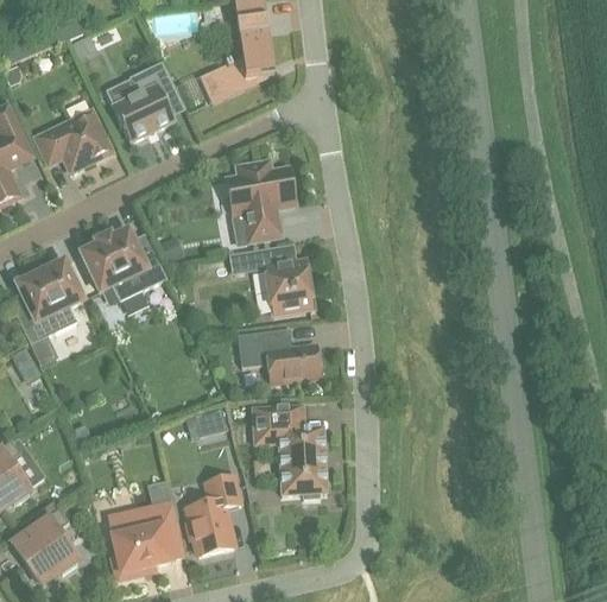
[(272,75),(271,63),(263,0),(233,0),(240,58),(229,63),(228,61),(223,63),(225,64),(198,77),(210,103),(257,82),(261,80),(271,76),(272,75)]
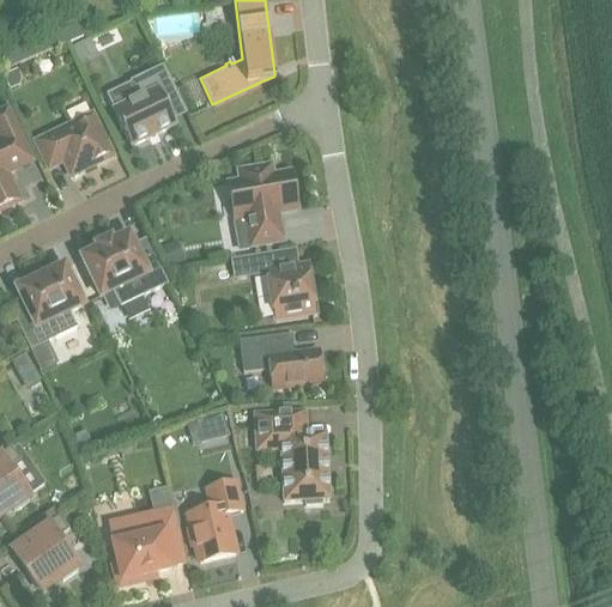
[(83,22),(54,34),(60,47),(70,42),(88,35),(83,22)]
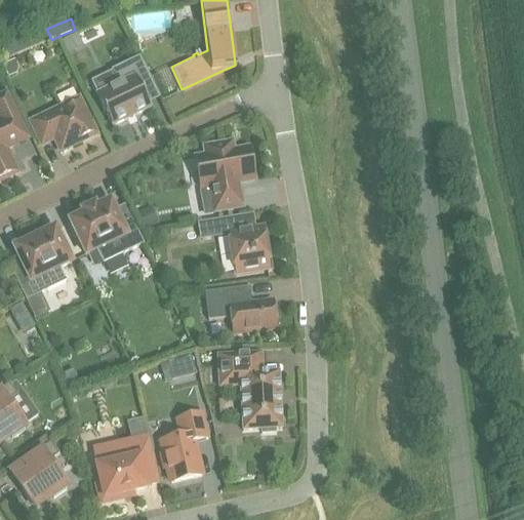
[(67,50),(83,43),(77,29),(61,37),(67,50)]
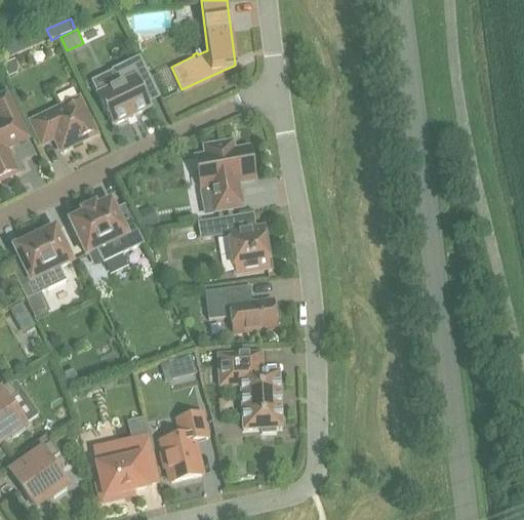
[(9,53),(38,42),(33,32),(5,43),(9,53)]
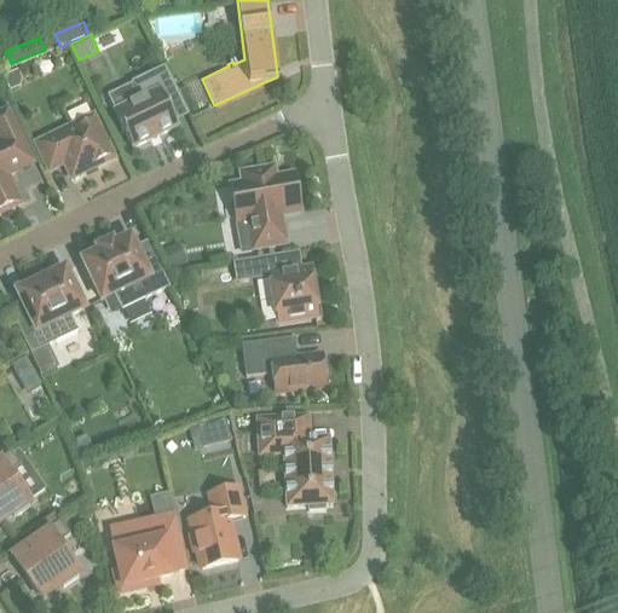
[(177,123),(174,119),(165,98),(177,92),(163,63),(130,79),(138,96),(113,108),(131,145),(177,123)]
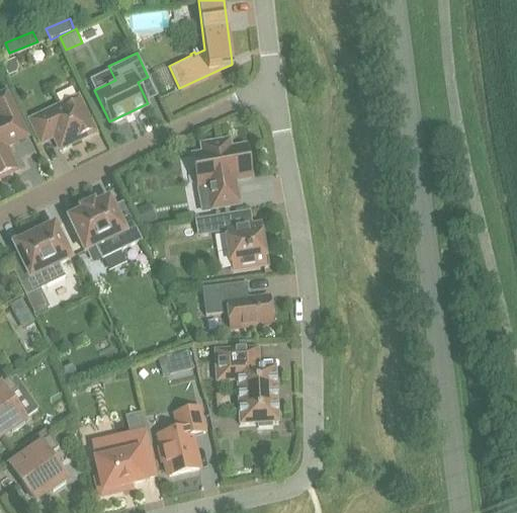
[(17,64),(13,56),(1,61),(7,73),(15,70),(17,64)]
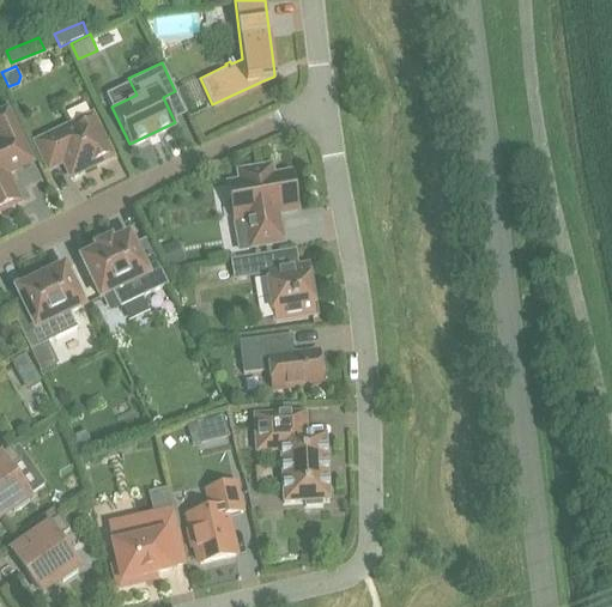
[(5,170),(16,164),(30,157),(5,105),(0,108),(0,134),(1,137),(0,137),(0,206),(18,198),(5,170)]
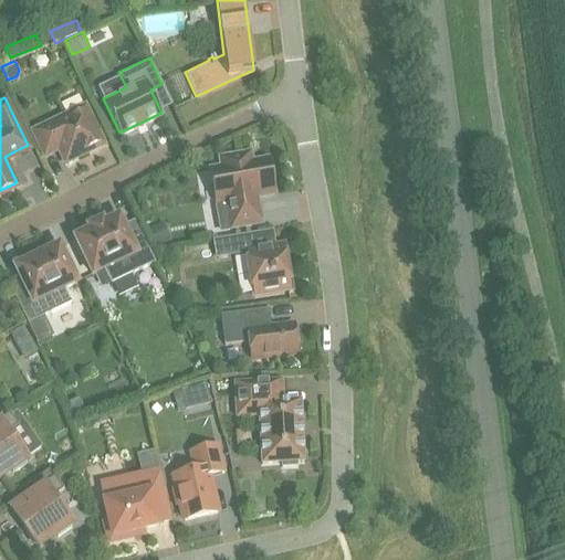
[(32,128),(41,146),(43,152),(58,146),(64,159),(102,141),(84,104),(32,128)]
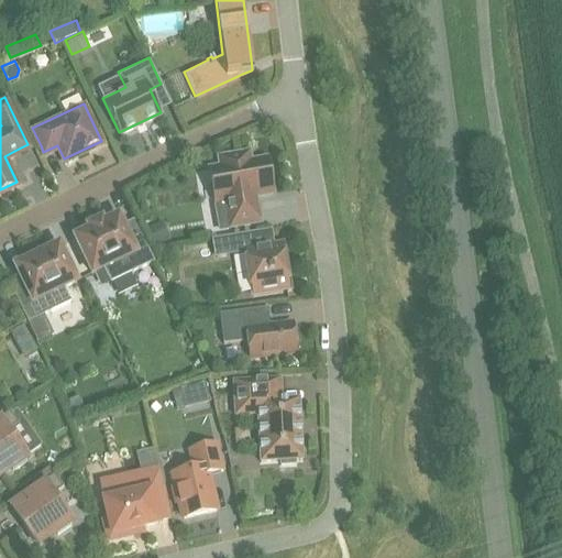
[(208,166),(215,199),(224,197),(230,223),(257,218),(254,201),(252,201),(250,193),(272,189),(266,156),(249,159),(246,150),(219,155),(220,164),(208,166)]
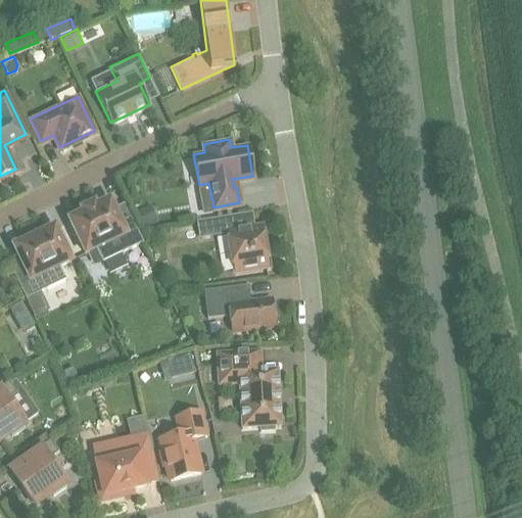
[(142,239),(132,217),(121,223),(109,198),(95,205),(93,201),(81,207),(83,212),(68,218),(85,251),(96,245),(102,259),(120,249),(121,249),(142,239)]
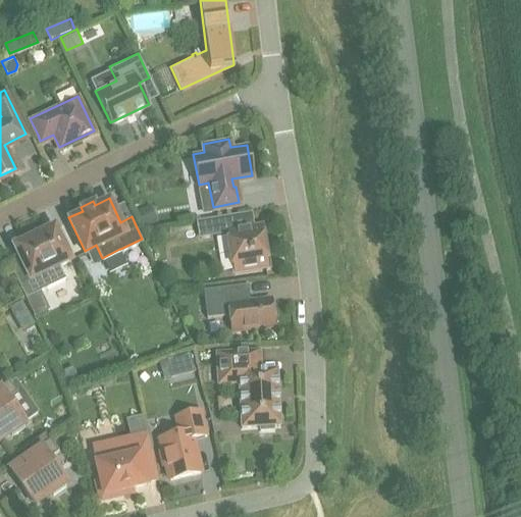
[(149,202),(133,209),(140,226),(156,218),(149,202)]
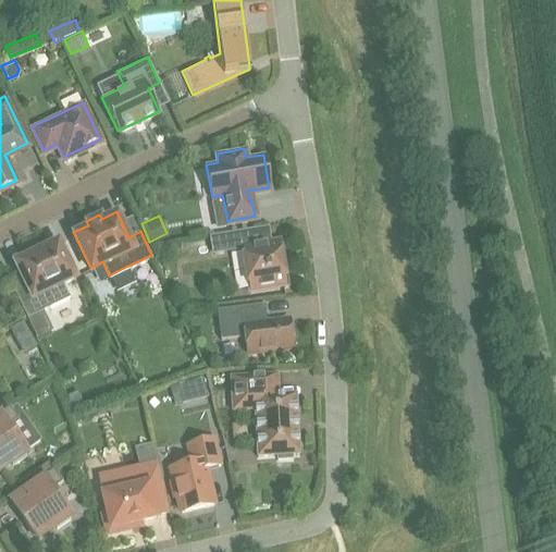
[(236,245),(234,229),(208,233),(211,249),(236,245)]
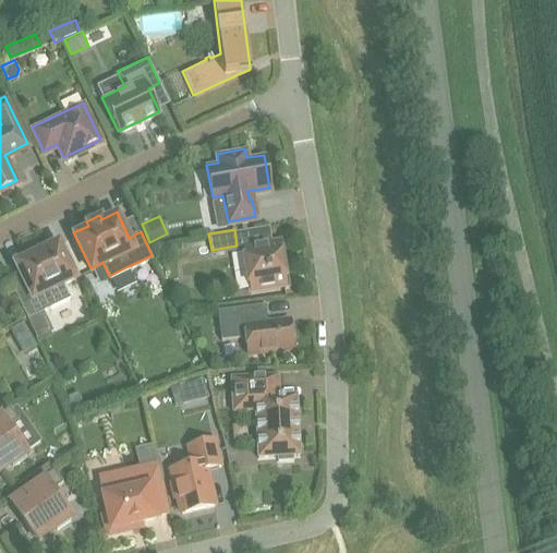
[(286,271),(283,271),(282,267),(283,267),(282,265),(282,266),(281,256),(281,254),(280,254),(278,239),(242,244),(249,289),(286,284),(285,281),(288,280),(286,271)]
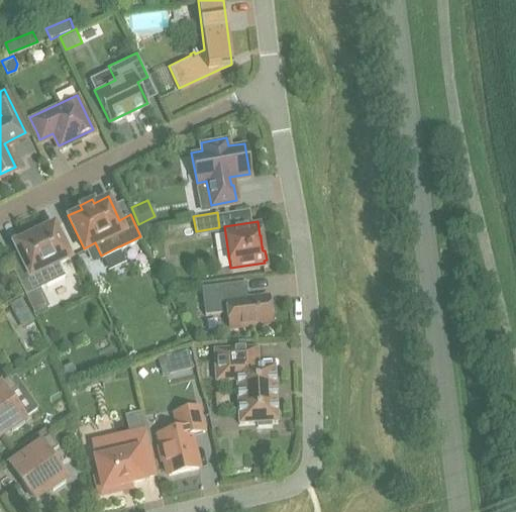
[(24,266),(14,271),(24,293),(64,274),(58,261),(69,256),(53,222),(13,242),(24,266)]
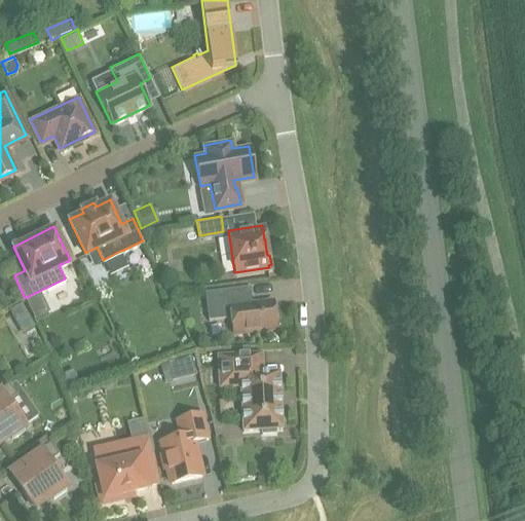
[(244,301),(241,286),(204,290),(208,319),(231,315),(233,332),(275,327),(271,298),(244,301)]
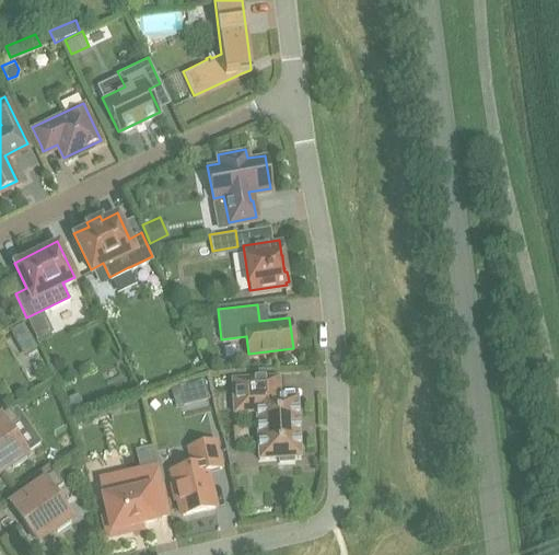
[(12,325),(19,336),(30,330),(23,320),(12,325)]
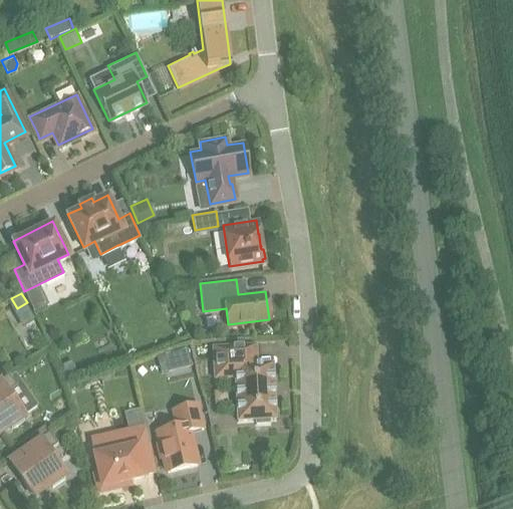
[(256,362),(254,344),(254,342),(212,345),(214,376),(235,374),(237,417),(237,419),(239,419),(255,418),(255,422),(268,421),(268,417),(273,417),(275,417),(275,415),(274,415),(271,363),(272,363),(272,361),(269,361),(269,362),(256,362)]
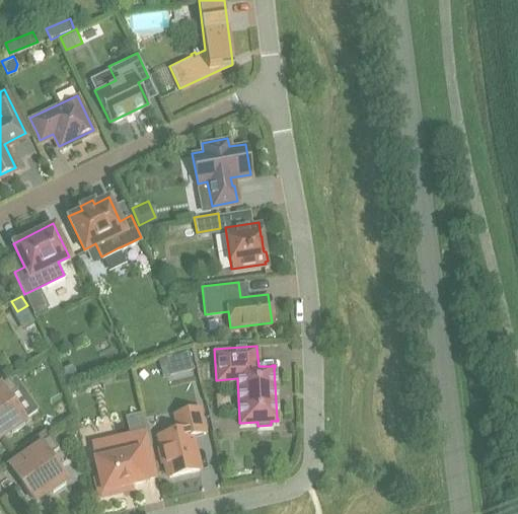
[(191,352),(176,356),(180,372),(194,369),(191,352)]
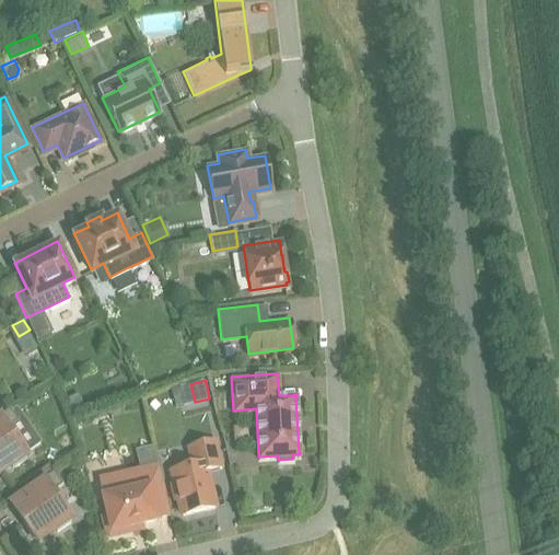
[(175,403),(182,401),(177,383),(171,385),(175,403)]
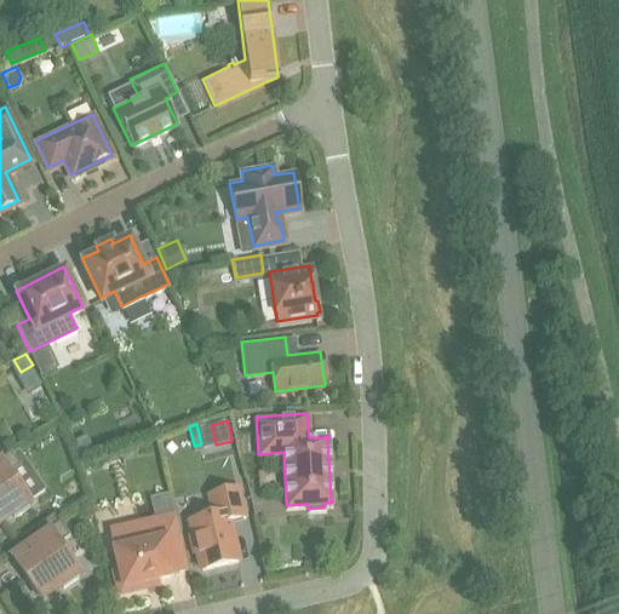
[(85,432),(73,439),(80,455),(93,448),(85,432)]
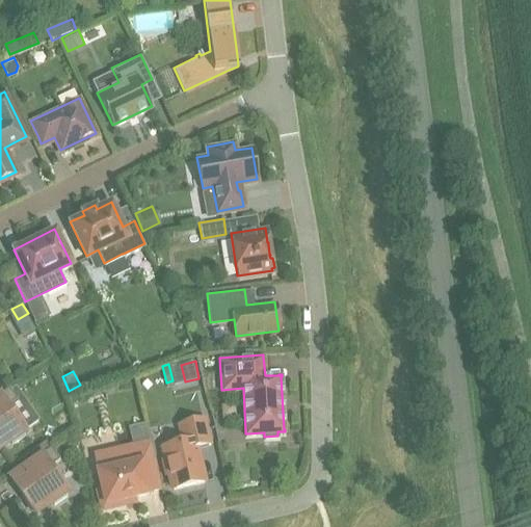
[(0,443),(8,438),(11,441),(24,432),(22,428),(24,427),(7,403),(17,397),(8,385),(0,390),(0,443)]
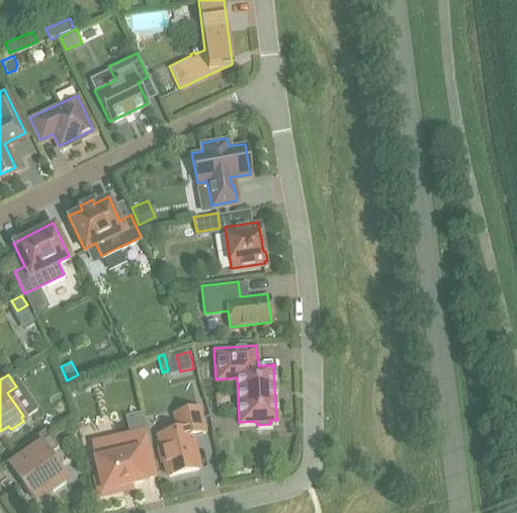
[(168,474),(198,466),(190,433),(204,430),(198,405),(173,411),(176,424),(173,429),(158,433),(161,444),(158,447),(160,457),(164,459),(168,474)]
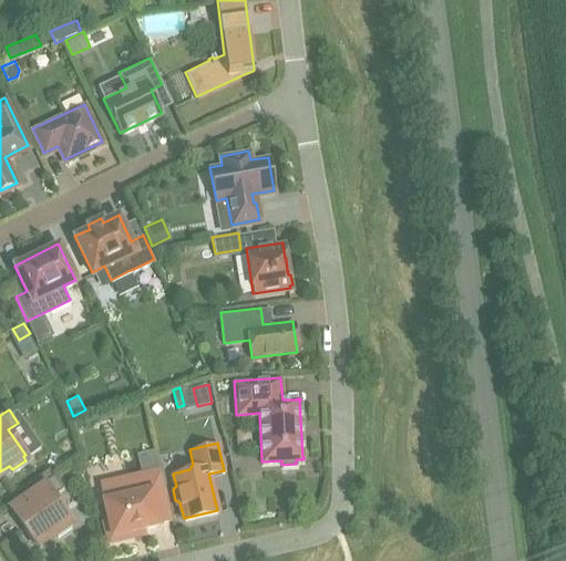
[(154,448),(140,452),(142,463),(157,459),(154,448)]
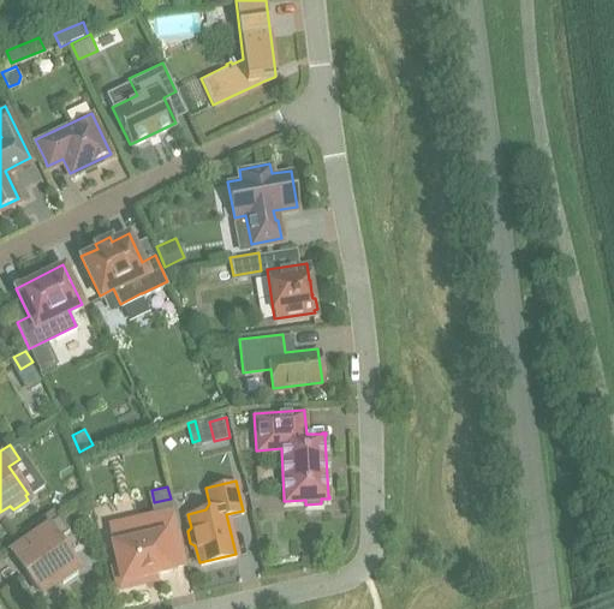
[(186,565),(179,537),(173,509),(133,519),(107,524),(117,563),(111,565),(117,587),(144,581),(143,575),(156,573),(156,572),(172,568),(172,567),(186,565)]
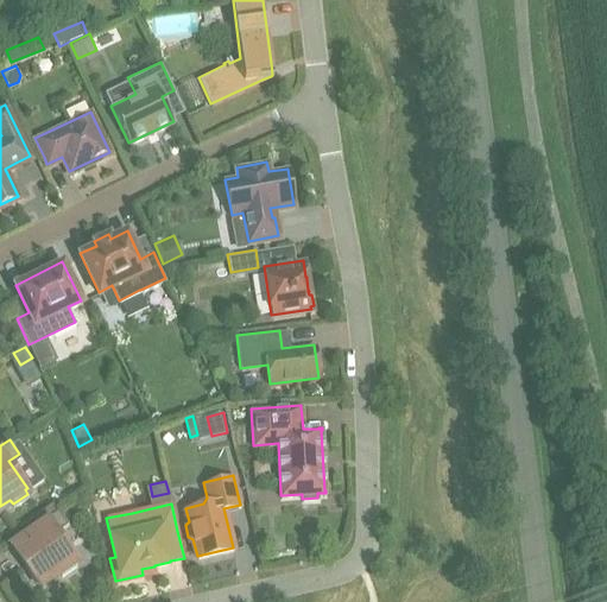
[(10,542),(24,563),(38,583),(57,569),(61,572),(75,563),(73,558),(75,557),(56,530),(68,523),(57,508),(46,515),(10,542)]
